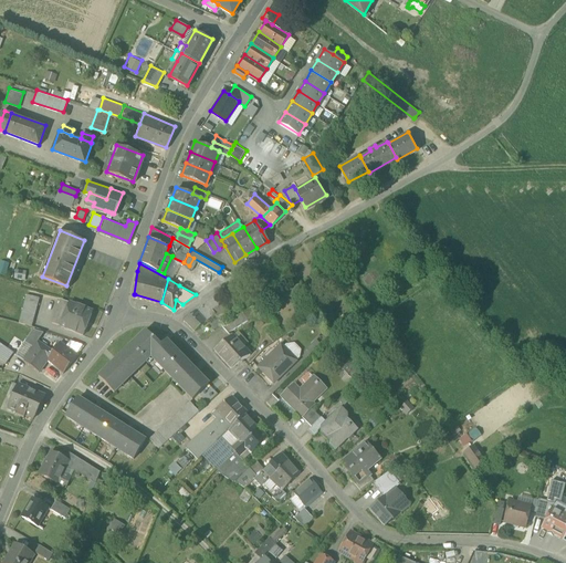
[(19,321),(32,324),(40,295),(27,292),(19,321)]
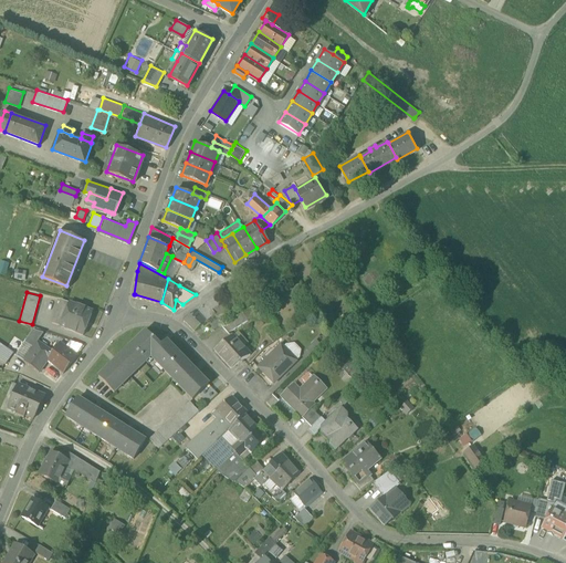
[(208,311),(218,304),(224,300),(220,293),(219,292),(202,303),(208,311)]
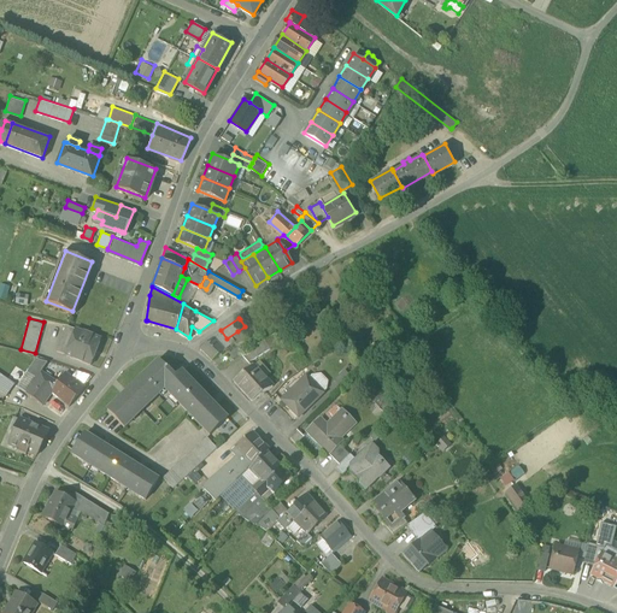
[(58,349),(90,361),(100,337),(68,324),(58,349)]
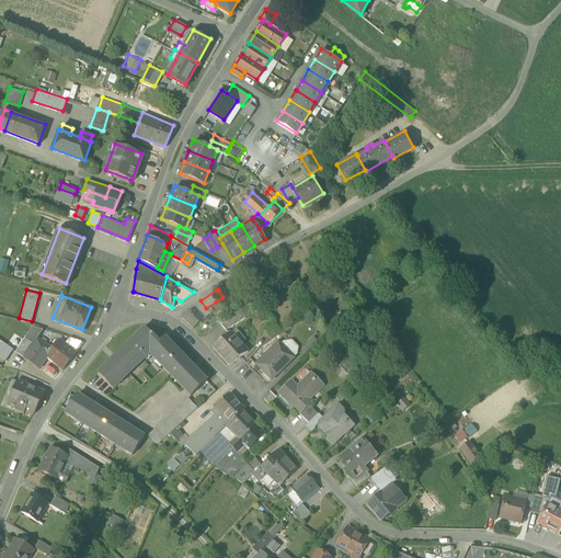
[(227,303),(222,297),(216,302),(219,307),(227,303)]
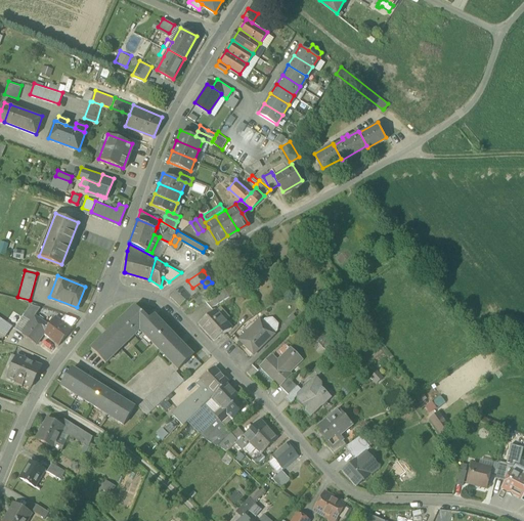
[(170,294),(179,304),(197,291),(192,288),(187,280),(170,294)]
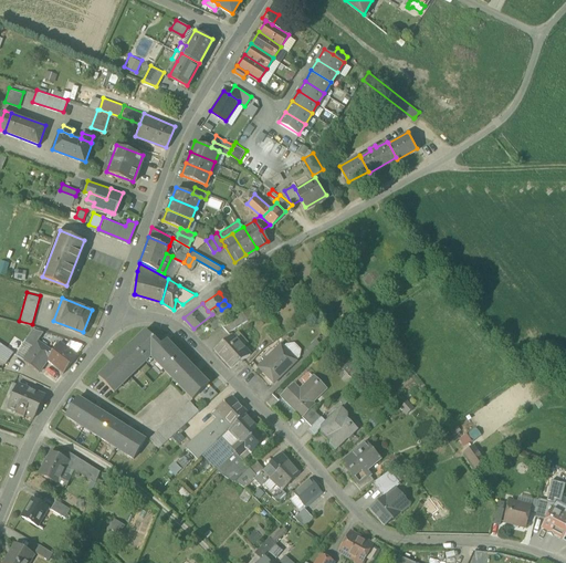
[(224,322),(230,329),(249,316),(244,310),(224,322)]
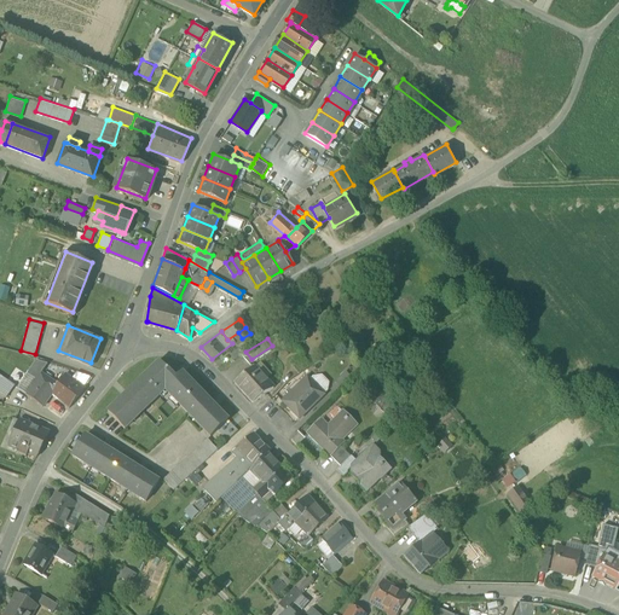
[(293,360),(300,370),(311,363),(304,353),(293,360)]
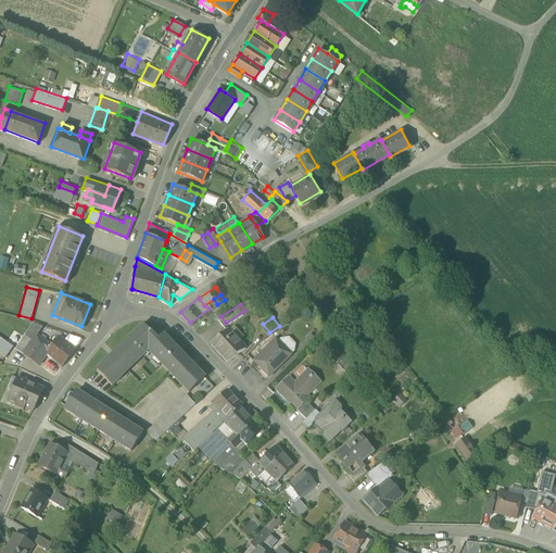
[(62,364),(76,347),(59,334),(51,343),(37,334),(38,332),(42,325),(33,322),(15,347),(38,363),(46,353),(62,364)]
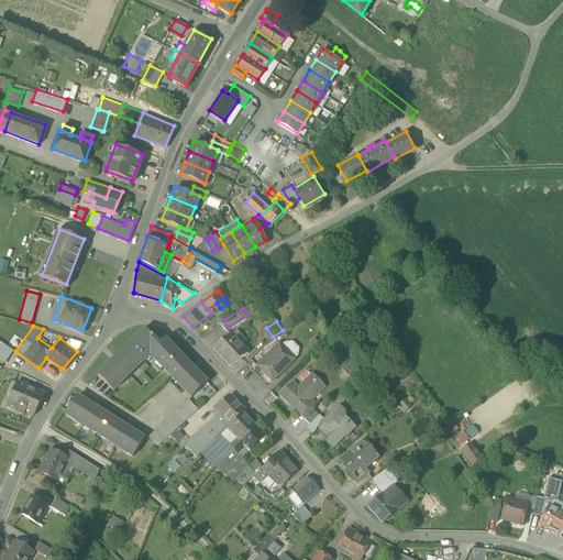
[(114,387),(151,352),(150,352),(161,342),(145,326),(99,372),(114,387)]
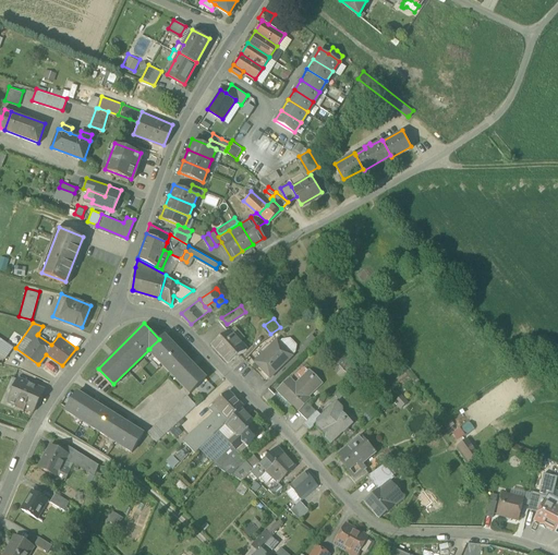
[(213,342),(228,361),(246,348),(230,329),(213,342)]
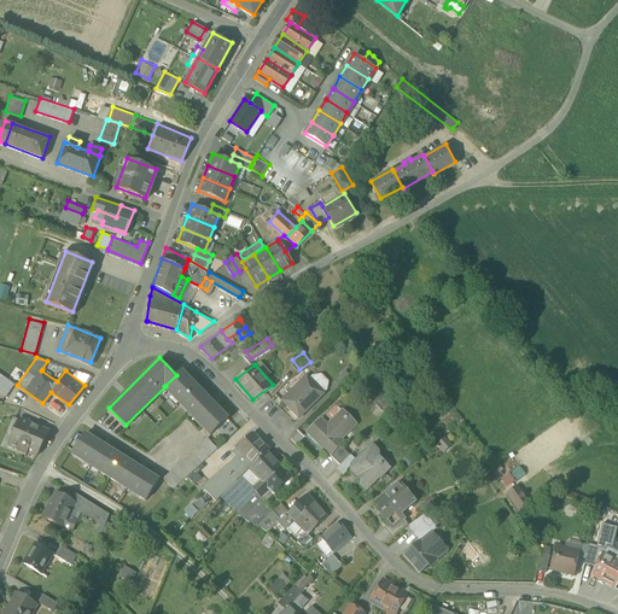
[(182,368),(176,375),(164,386),(165,386),(210,433),(227,416),(182,368)]
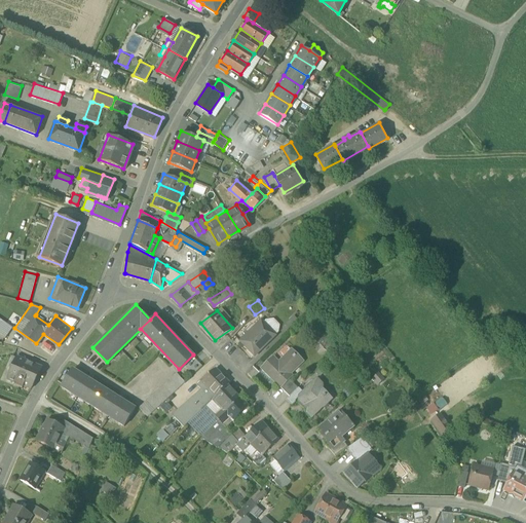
[(0,316),(0,333),(5,337),(12,326),(0,316)]
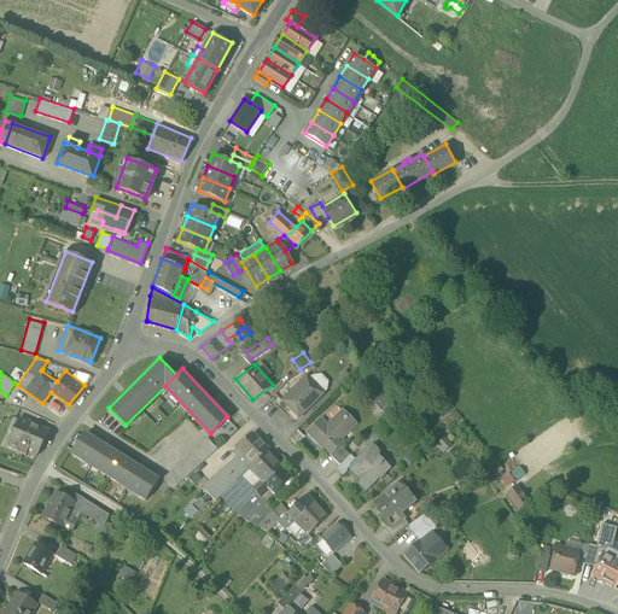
[(305,374),(295,385),(297,387),(309,376),(305,374)]
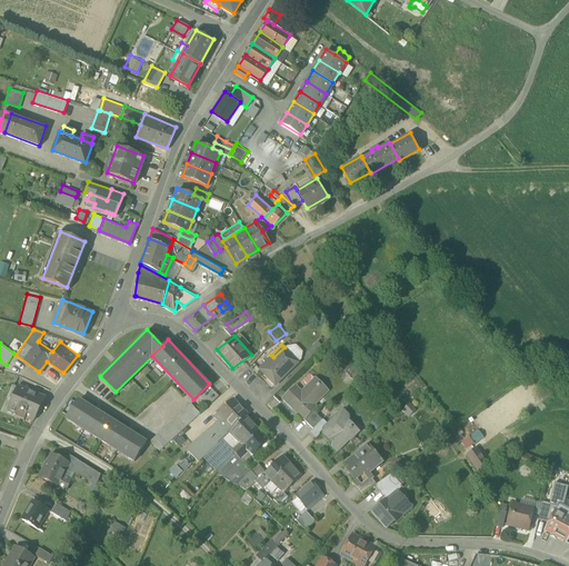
[(260,366),(275,381),(297,360),(285,347),(273,357),(271,355),(260,366)]
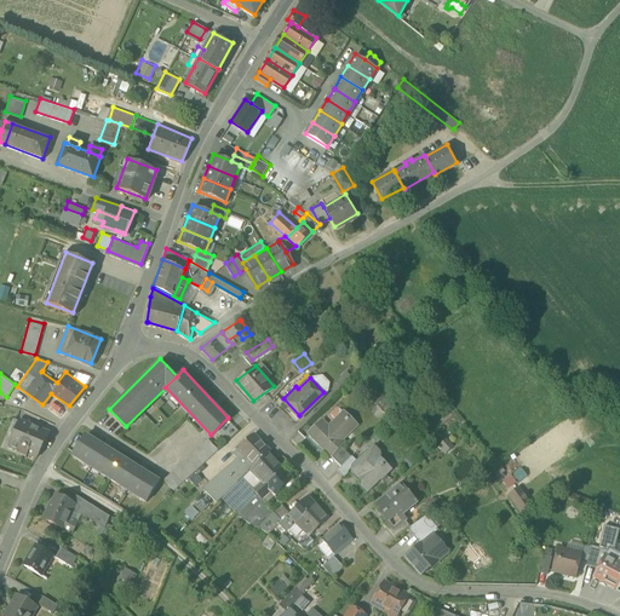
[(309,431),(331,453),(340,443),(345,439),(343,437),(357,424),(356,422),(351,426),(345,420),(350,416),(344,409),(329,424),(323,418),(309,431)]
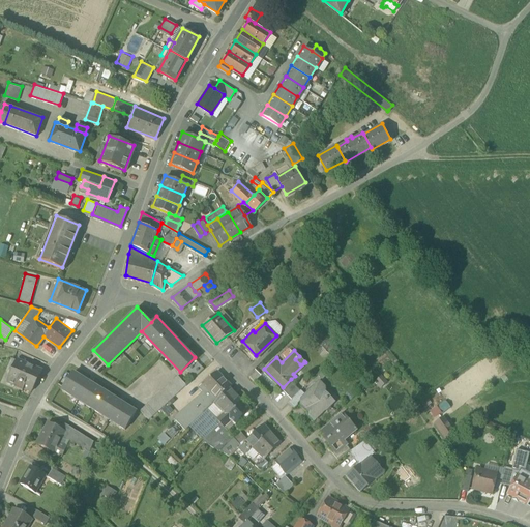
[(304,361),(299,356),(295,359),(300,364),(304,361)]
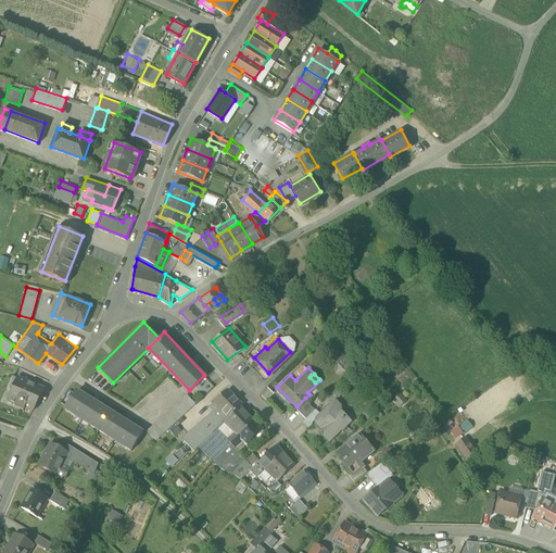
[(16,405),(20,406),(27,390),(32,381),(19,376),(9,398),(17,402),(16,405)]
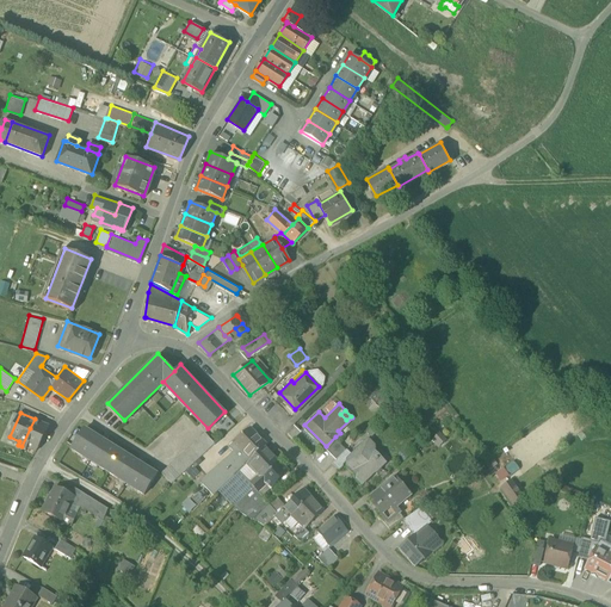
[(48,425),(35,419),(30,428),(22,446),(26,448),(28,444),(36,447),(48,425)]
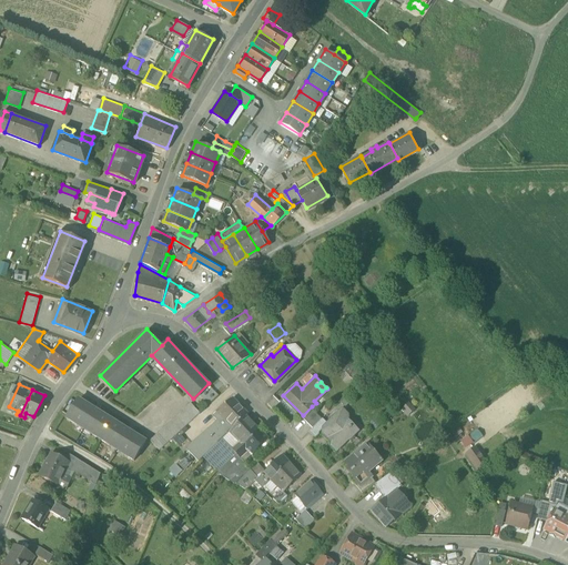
[(67,416),(134,458),(146,440),(78,396),(67,416)]
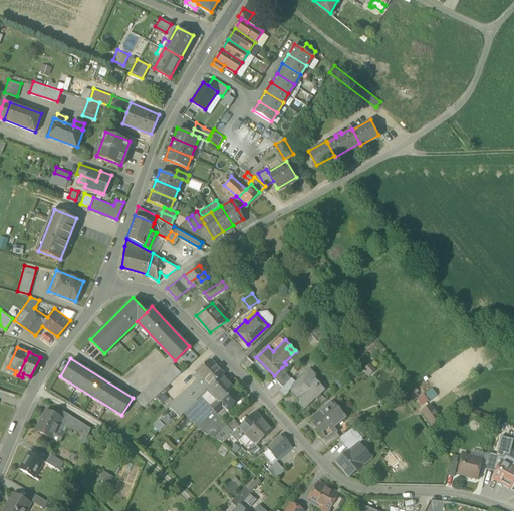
[(210,358),(197,370),(211,386),(222,374),(224,372),(210,358)]
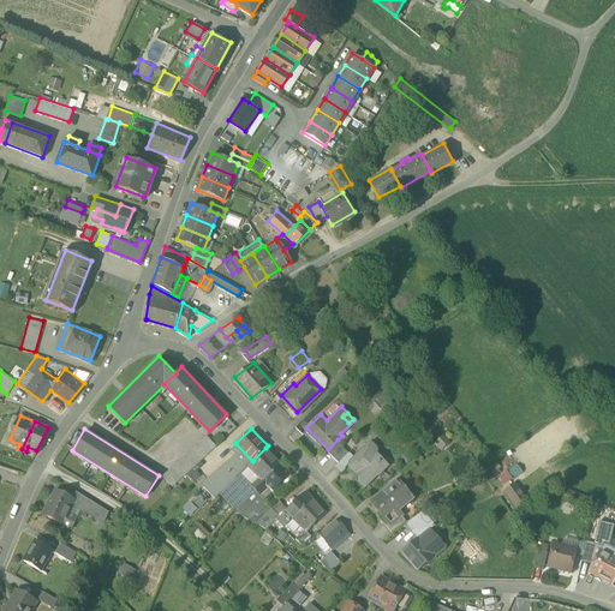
[(206,433),(201,438),(210,449),(216,444),(206,433)]
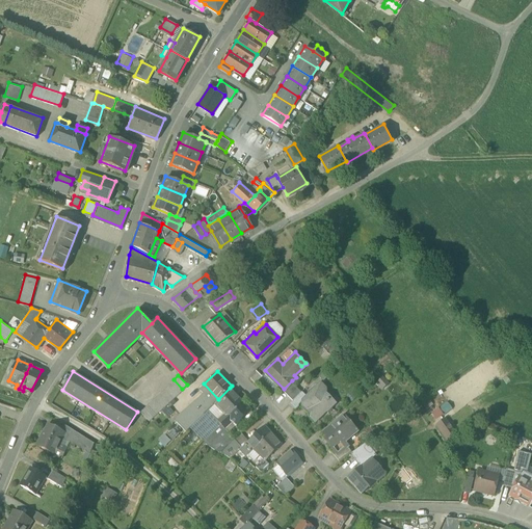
[(174,379),(169,384),(178,393),(182,389),(174,379)]
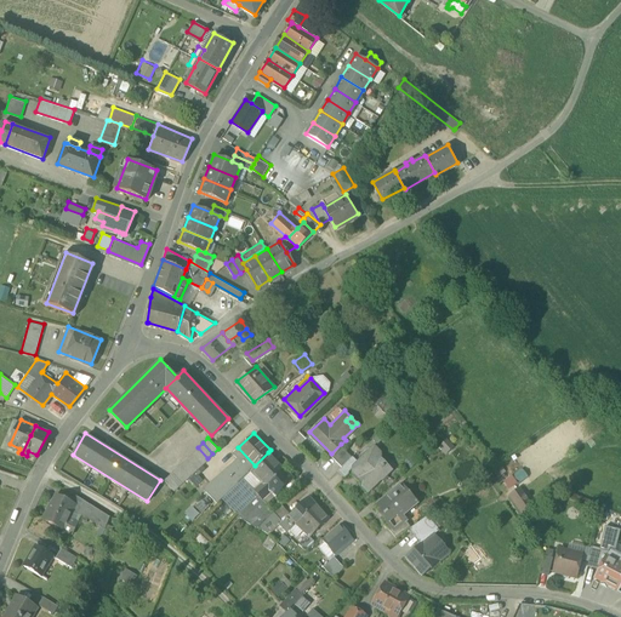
[(331,453),(342,464),(352,455),(341,444),(331,453)]
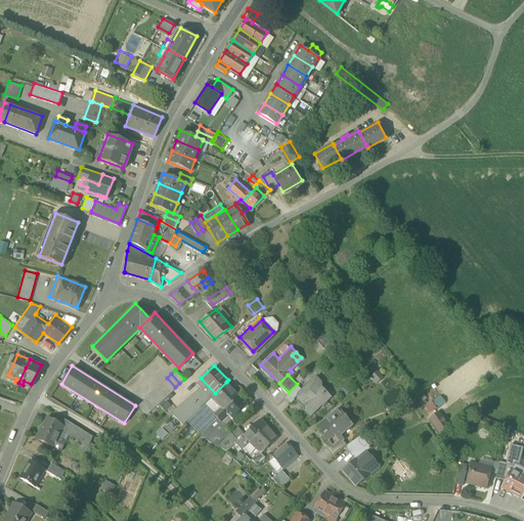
[(306,410),(310,415),(321,404),(322,404),(326,400),(326,396),(324,394),(325,393),(325,392),(321,388),(321,381),(315,375),(302,388),(298,392),(298,393),(298,398),(306,406),(306,410)]
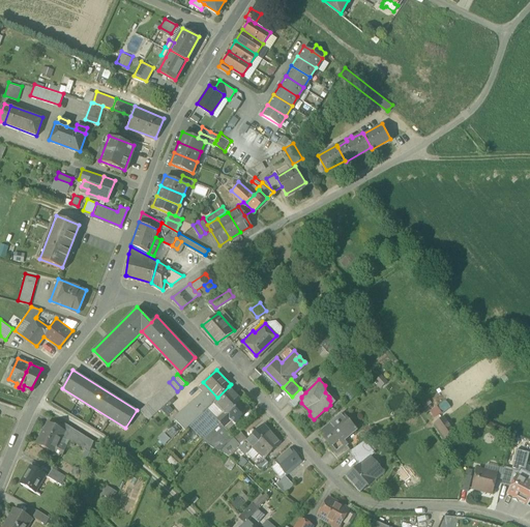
[(169,382),(165,386),(173,394),(177,391),(169,382)]
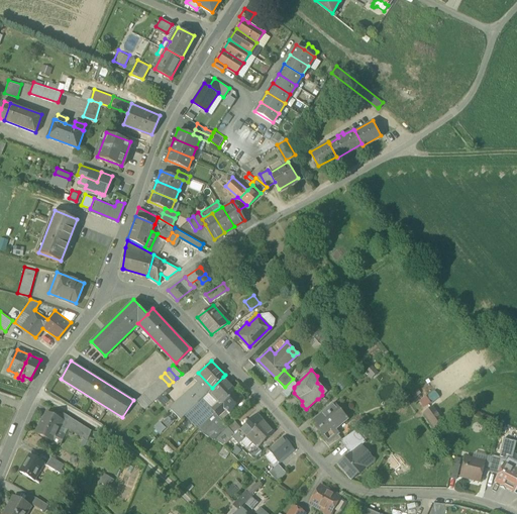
[(182,417),(185,414),(202,397),(212,388),(198,373),(194,377),(198,381),(194,385),(195,387),(185,395),(176,403),(177,404),(172,407),(182,417)]
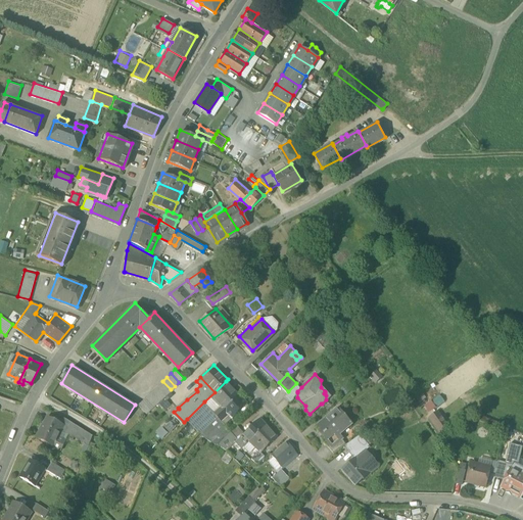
[(162,381),(158,384),(167,393),(171,389),(162,381)]
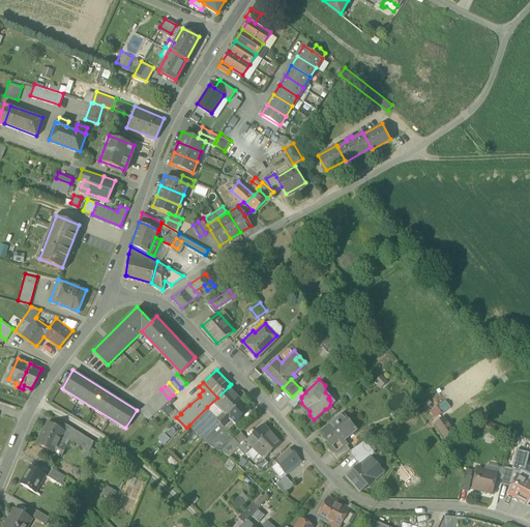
[(207,407),(216,417),(224,411),(219,407),(235,391),(229,386),(217,398),(207,407)]
